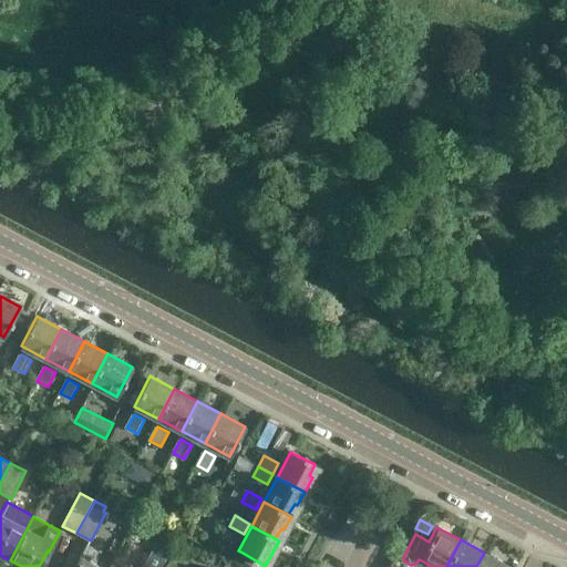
[(142,566),(161,566),(171,548),(156,540),(142,566)]
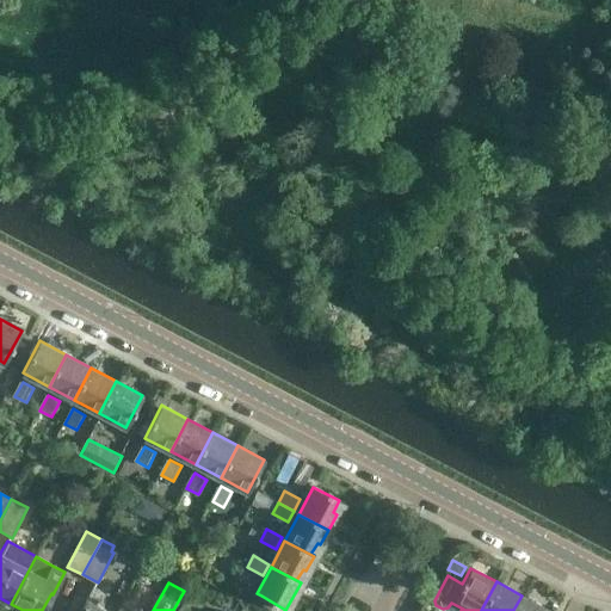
[(110,610),(99,605),(105,593),(92,587),(80,609),(81,610),(80,610),(110,610)]
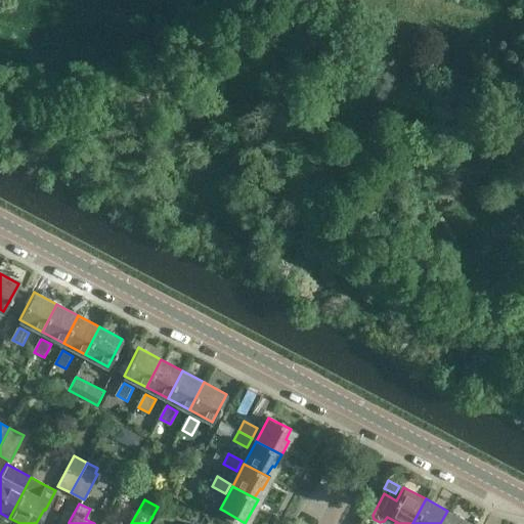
[(447,511),(440,523),(468,523),(470,522),(447,511)]
